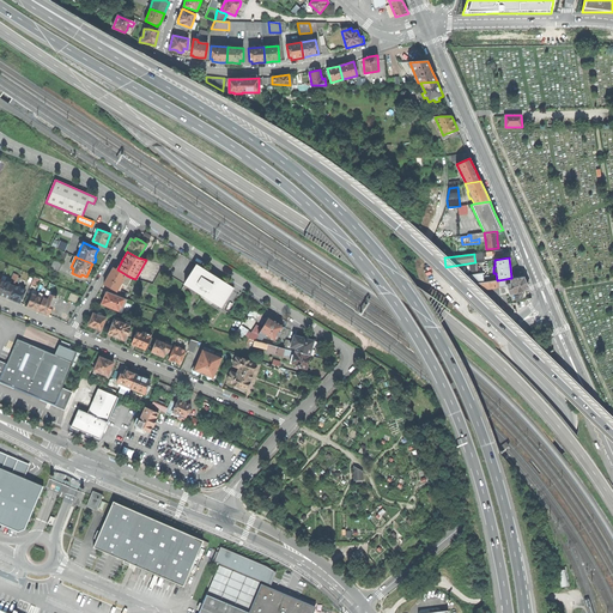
[(62,262),(54,259),(50,268),(59,272),(62,262)]
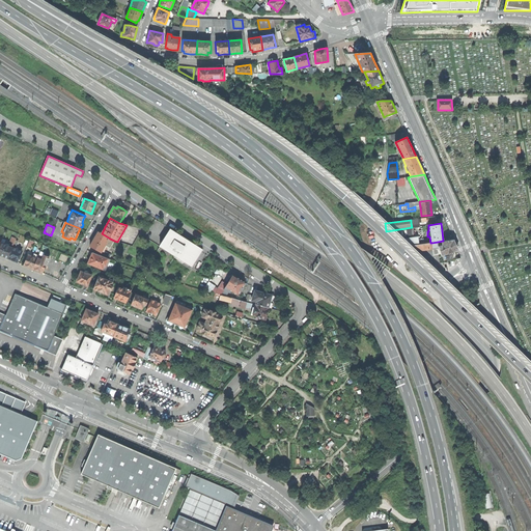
[(171,229),(160,246),(192,266),(202,249),(186,239),(171,229)]
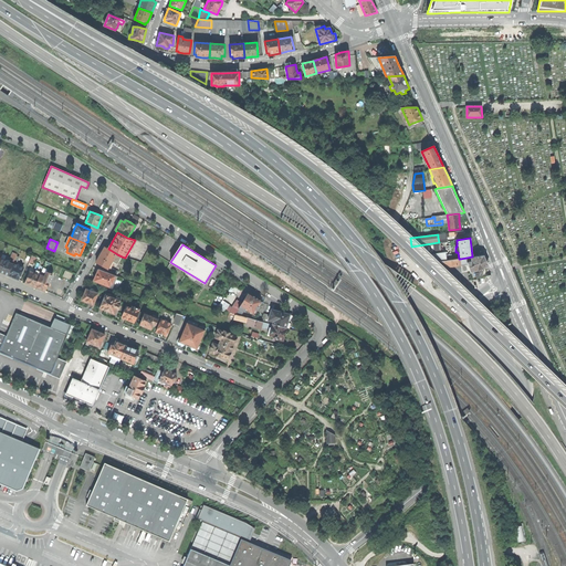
[(113,261),(117,254),(108,249),(105,247),(98,258),(96,262),(102,265),(107,269),(108,266),(112,261),(113,261)]
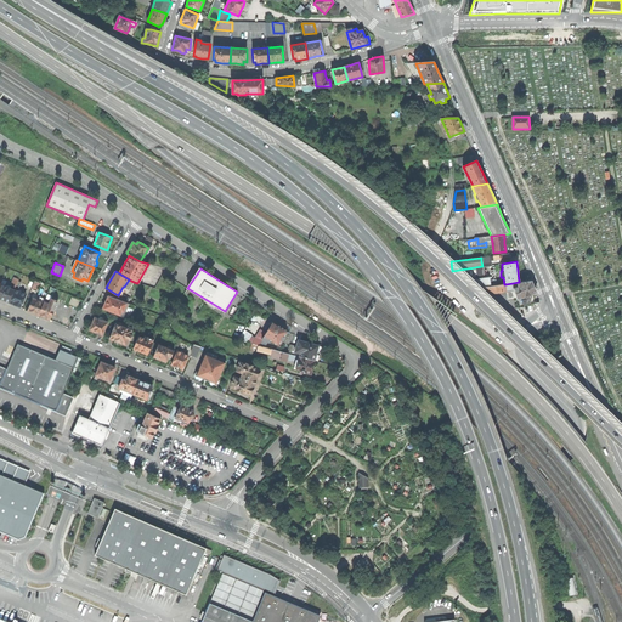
[(491,286),(490,281),(490,277),(473,280),(474,288),(491,286)]
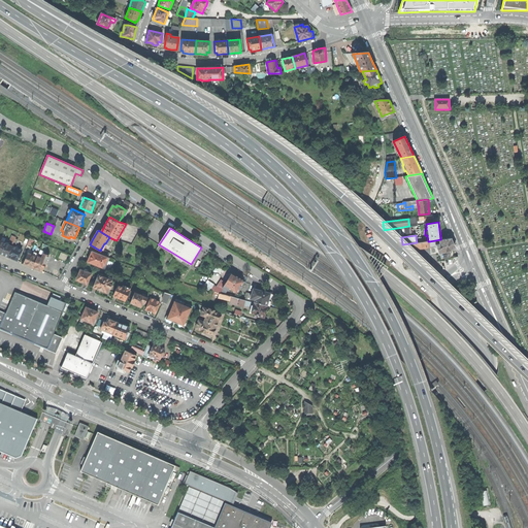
[(454,250),(455,248),(453,242),(451,238),(440,239),(435,240),(436,245),(438,254),(454,250)]
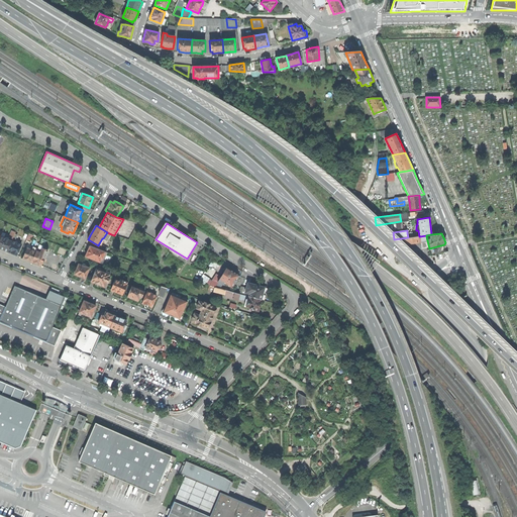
[(0,236),(0,247),(1,248),(7,251),(12,241),(0,236)]
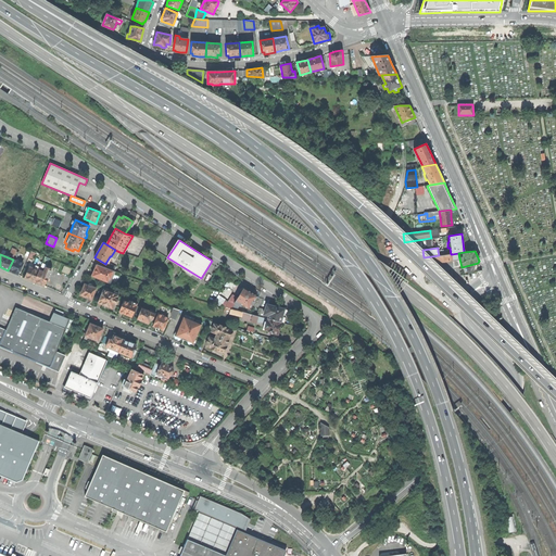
[(452,254),(451,254),(444,255),(439,255),(424,257),(425,264),(452,260),(452,254)]
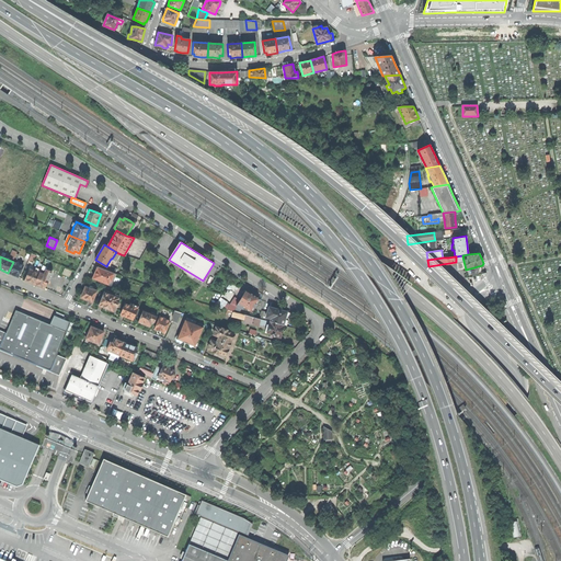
[(13,262),(8,273),(13,275),(19,277),(23,265),(13,261),(13,262)]
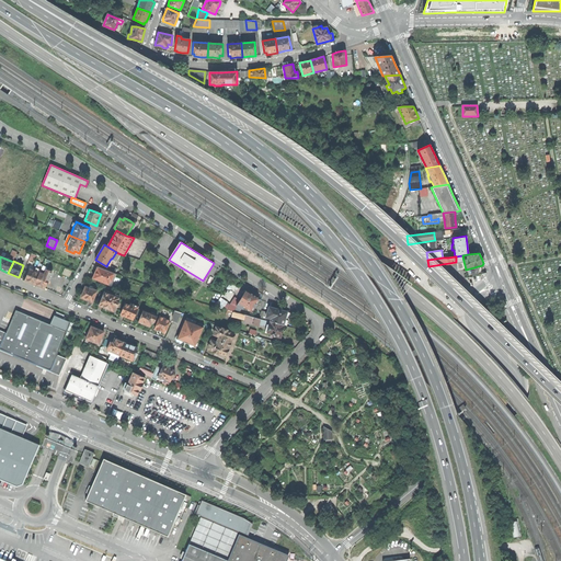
[(117,270),(107,264),(106,266),(101,263),(98,267),(115,273),(117,270)]
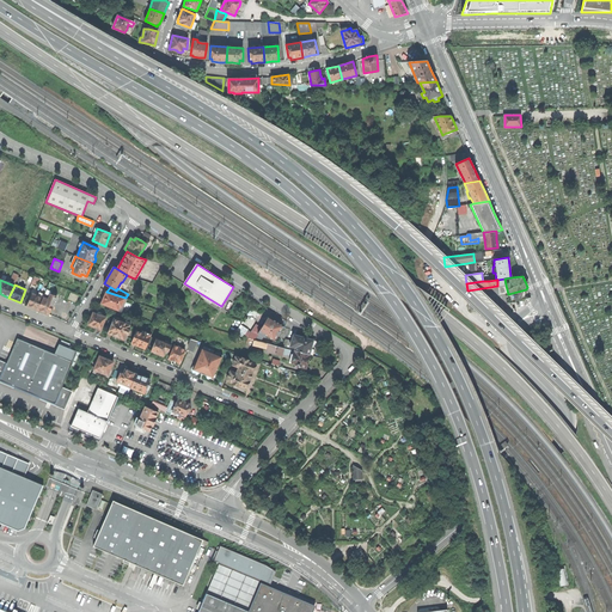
[(104,298),(101,304),(121,312),(127,299),(126,298),(106,292),(104,298)]
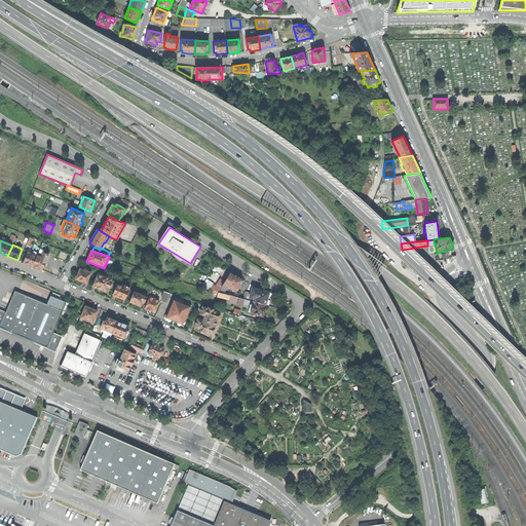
[(155,253),(148,251),(146,257),(153,259),(155,253)]
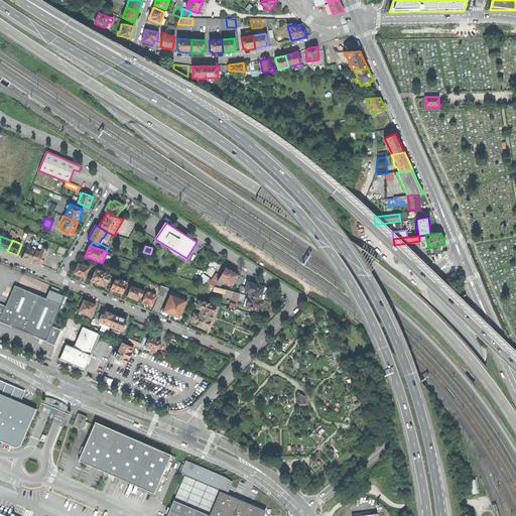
[(36,251),(32,261),(37,263),(41,265),(47,250),(42,248),(41,249),(37,247),(36,251)]
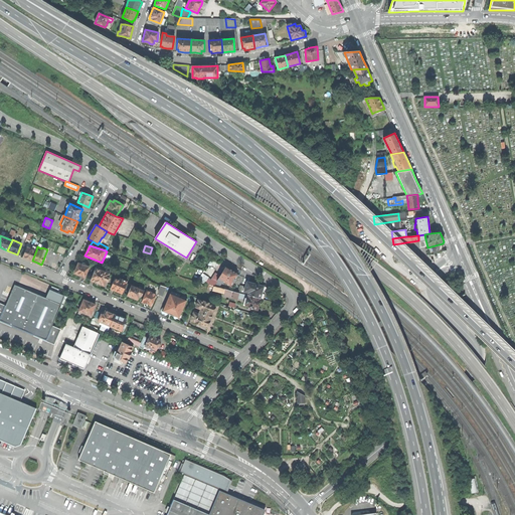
[(27,247),(23,256),(27,259),(32,261),(36,250),(32,248),(32,249),(27,247)]
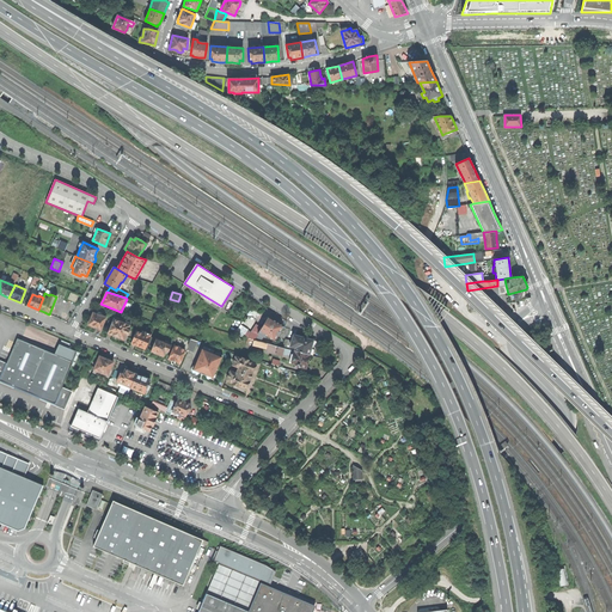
[(93,313),(89,324),(95,326),(101,330),(105,317),(101,316),(93,313)]
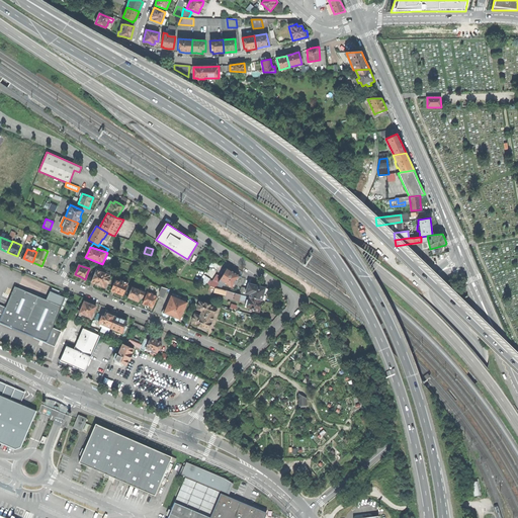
[(222,277),(220,280),(224,283),(234,288),(236,284),(236,283),(237,281),(238,281),(241,277),(233,272),(227,268),(222,277)]
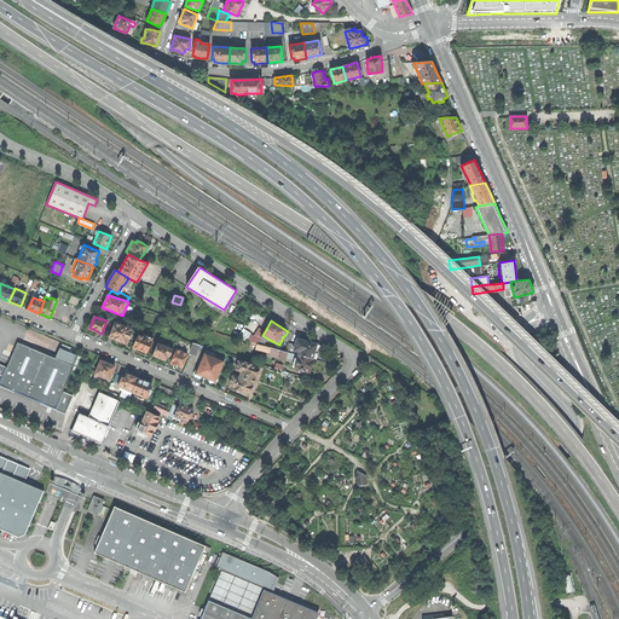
[(115,322),(109,336),(114,339),(114,340),(115,341),(116,342),(119,342),(120,343),(120,341),(125,343),(127,337),(129,339),(132,334),(129,334),(131,329),(115,322)]
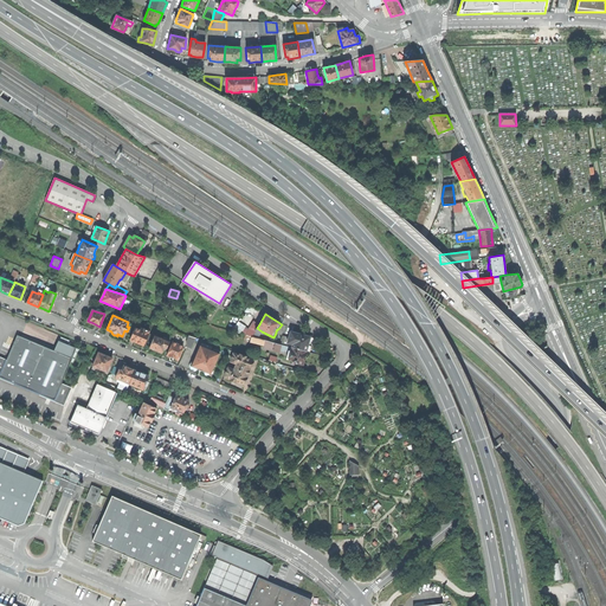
[(259,324),(255,321),(250,329),(238,322),(232,331),(245,335),(251,336),(256,330),(257,328),(259,324)]
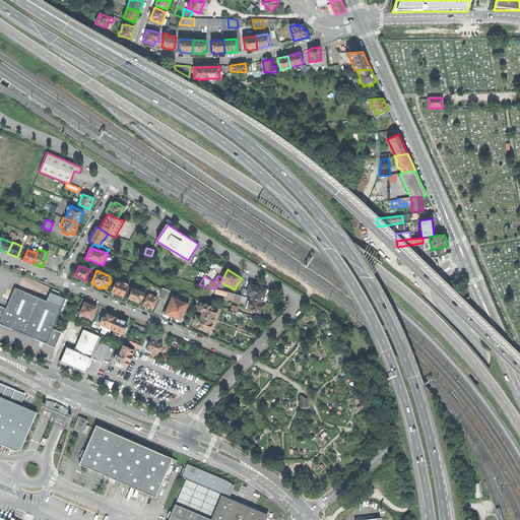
[(116,281),(112,291),(117,294),(123,296),(123,295),(125,296),(129,286),(127,285),(128,284),(123,282),(123,283),(116,281)]
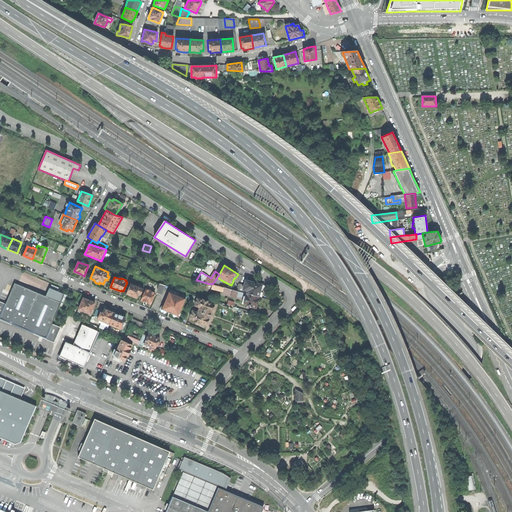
[(218,286),(221,280),(217,277),(216,279),(212,284),(218,286)]
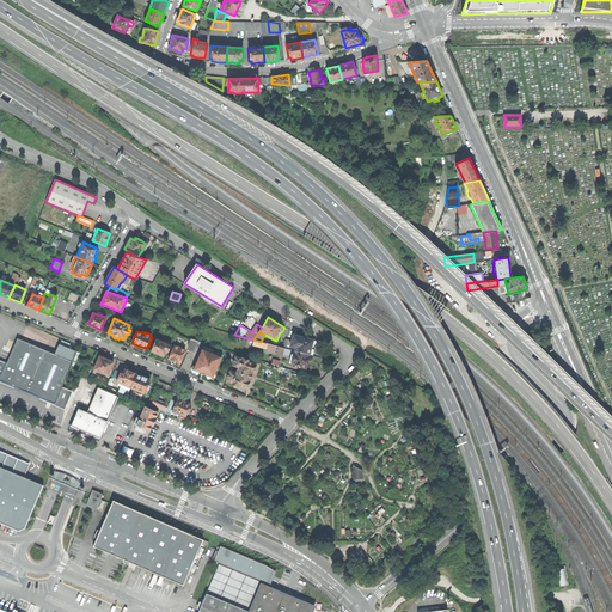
[(292,341),(291,346),(295,347),(295,350),(308,355),(310,355),(313,341),(304,338),(294,335),(292,341)]
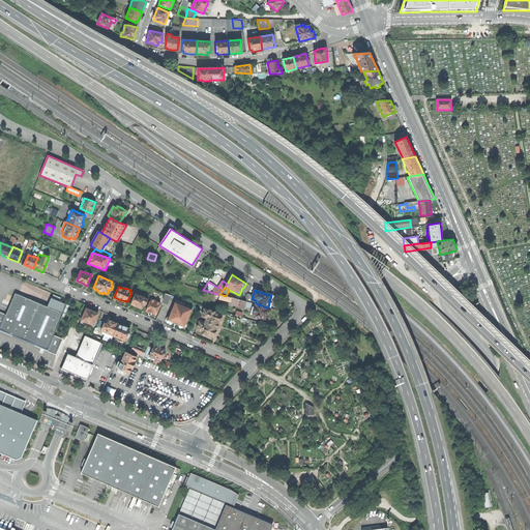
[(54,335),(62,314),(62,313),(66,304),(53,299),(50,307),(18,294),(15,293),(5,315),(3,321),(0,327),(0,329),(12,334),(35,344),(48,349),(54,335)]
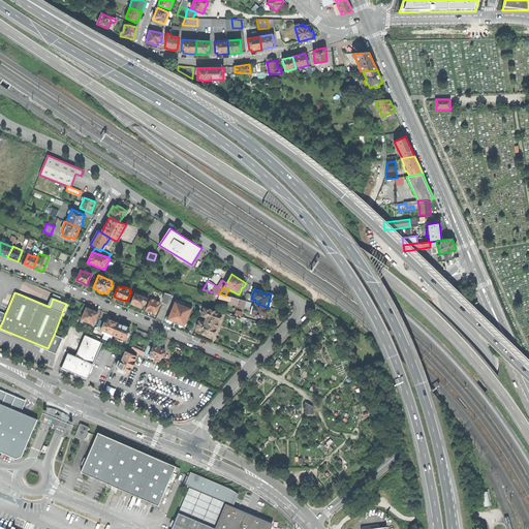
[(135,292),(130,304),(135,305),(142,308),(144,303),(146,304),(148,298),(135,292)]
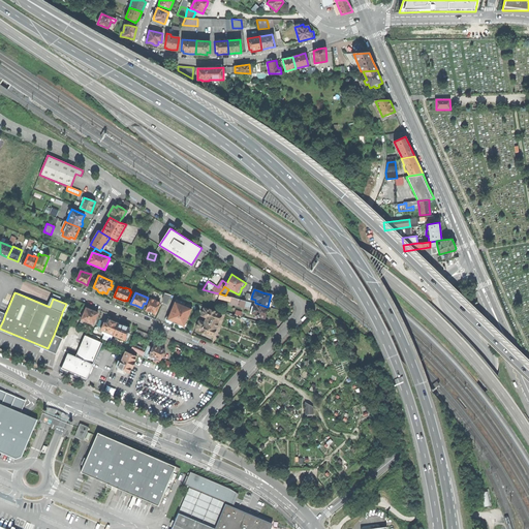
[(161,302),(166,304),(172,294),(165,293),(161,299),(161,302)]
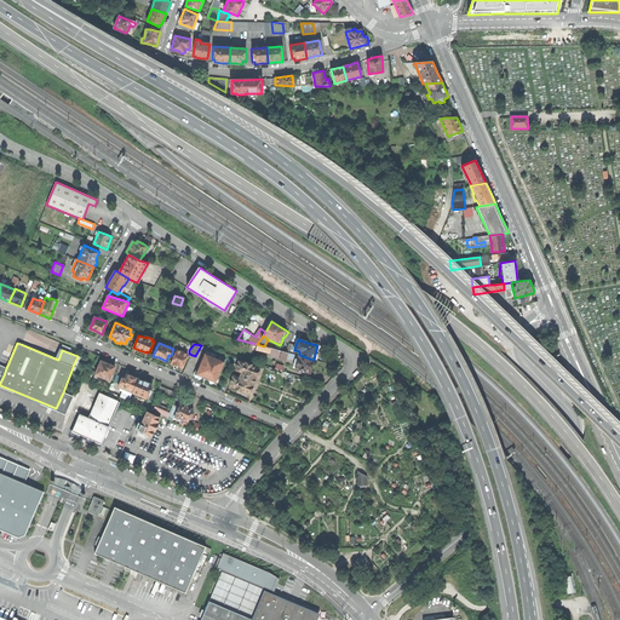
[(271,348),(270,352),(279,355),(279,357),(286,360),(286,359),(287,352),(271,348)]
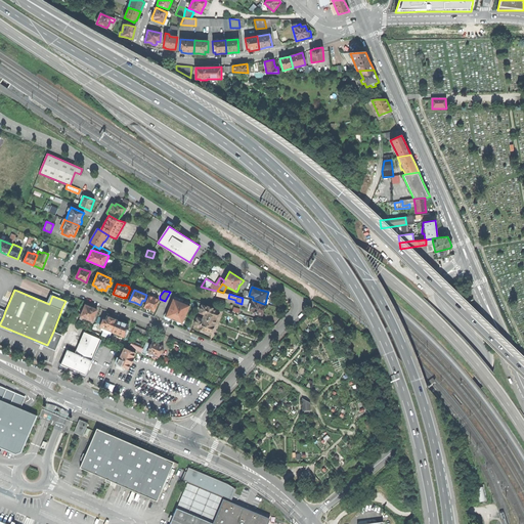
[(148,296),(144,307),(148,308),(154,311),(159,300),(148,296)]
